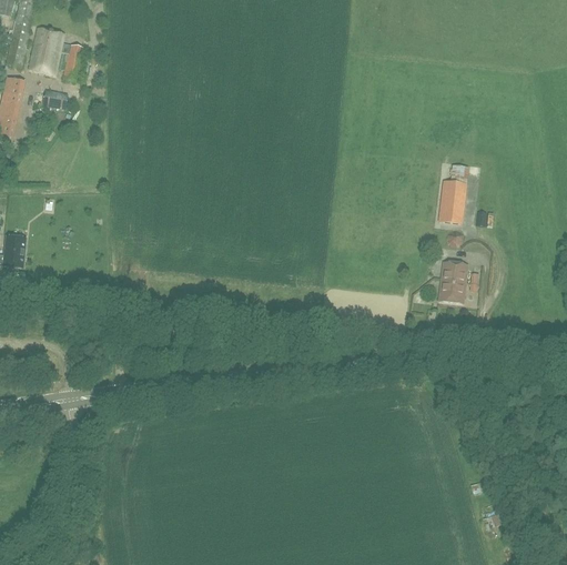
[(17,0),(4,63),(20,67),(33,0),(0,0),(0,13),(9,17),(11,0),(17,0)]
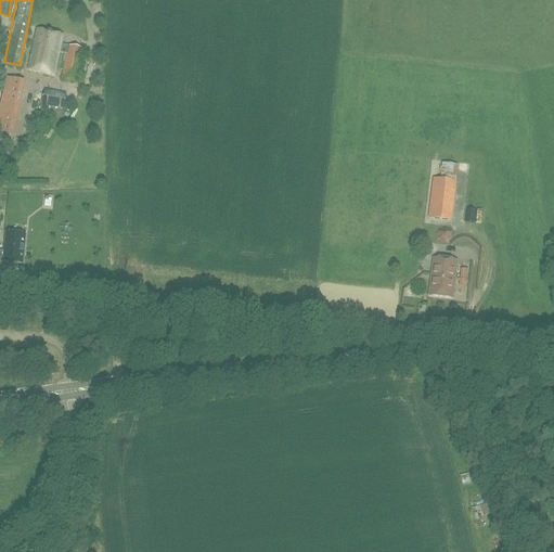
[(36,26),(30,47),(26,67),(52,73),(62,31),(36,26)]
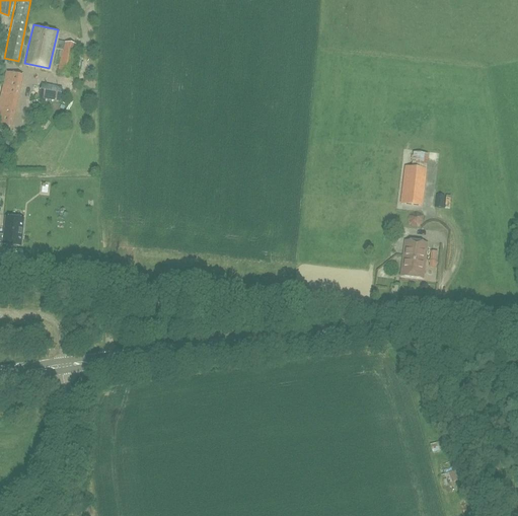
[(76,43),(63,40),(57,70),(70,73),(76,43)]
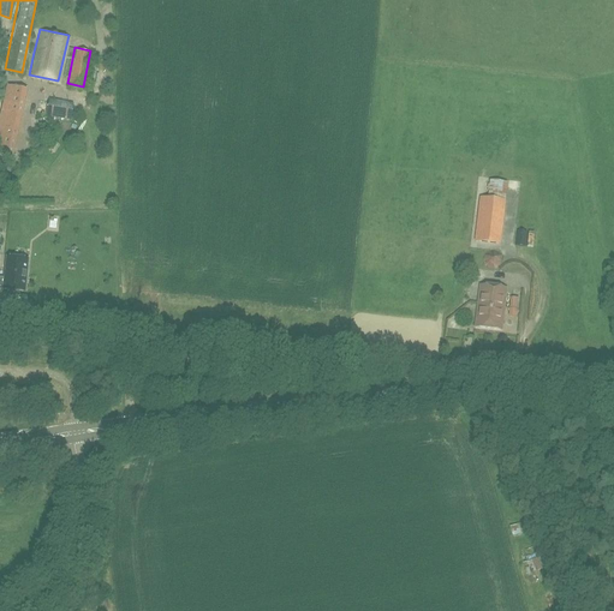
[(7,83),(0,119),(0,156),(9,160),(9,153),(13,154),(27,87),(7,83)]
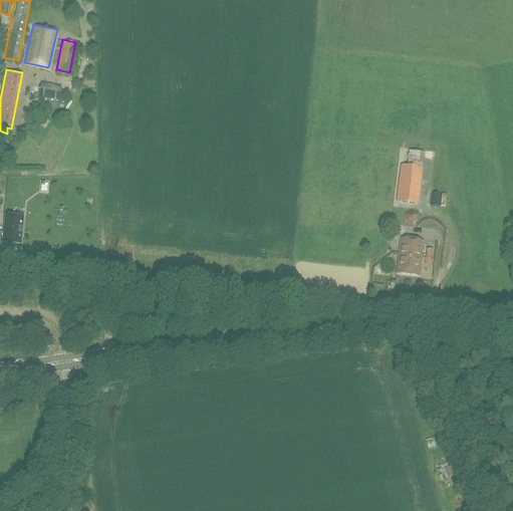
[(40,80),(38,93),(37,94),(58,98),(60,84),(40,80)]
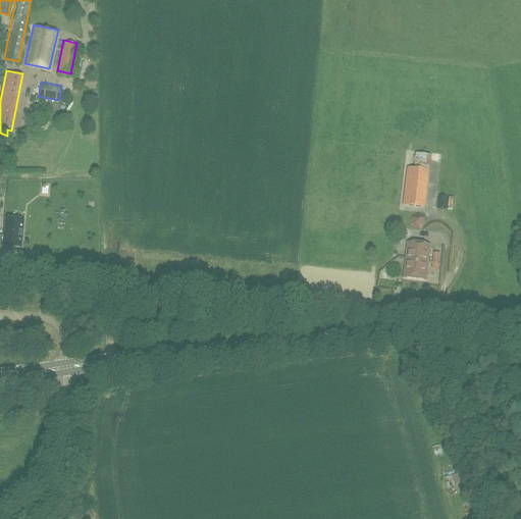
[(411,150),(410,165),(425,165),(426,151),(411,150)]
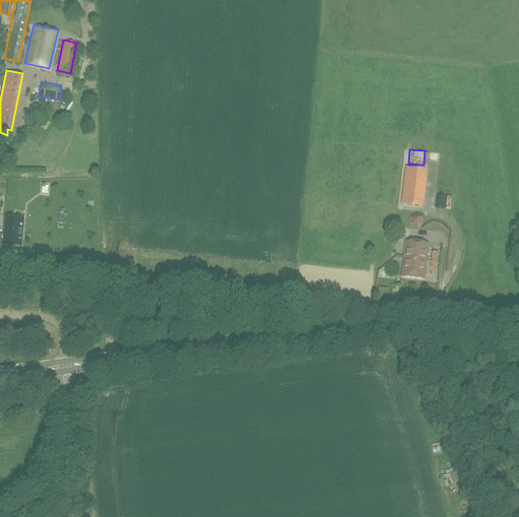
[(412,190),(404,189),(403,201),(411,202),(412,190)]
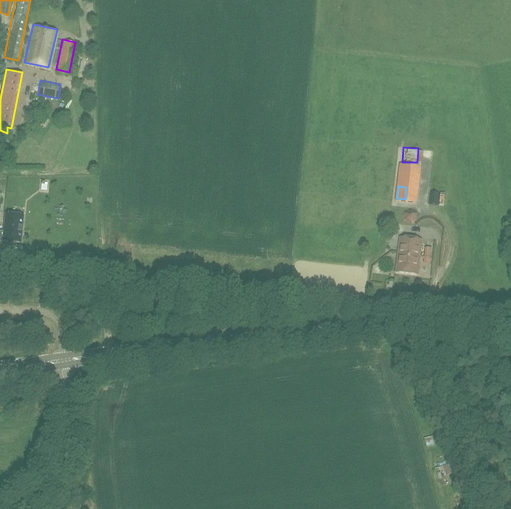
[(429,190),(427,202),(437,203),(438,191),(429,190)]
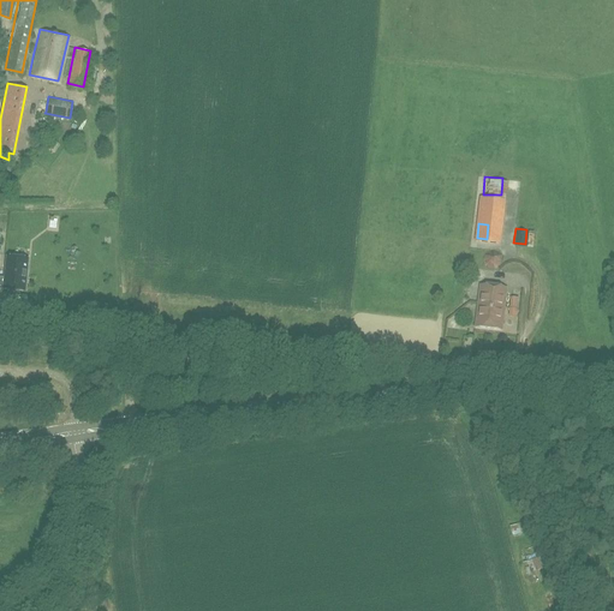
[(23,258),(6,256),(4,270),(0,269),(0,277),(4,279),(4,280),(21,281),(23,258)]
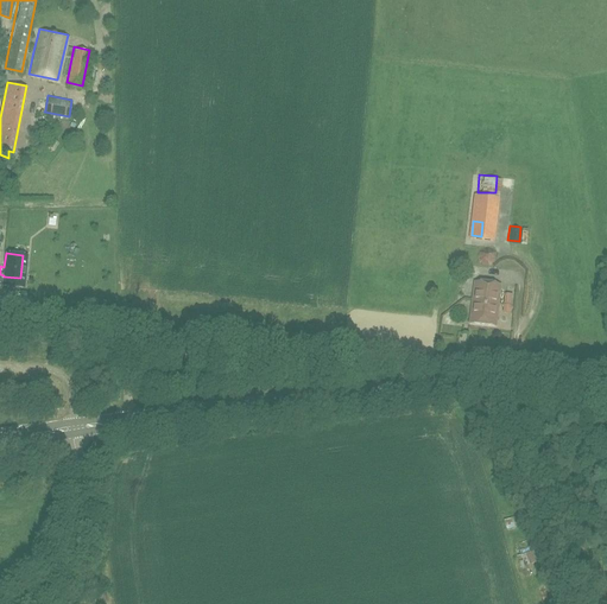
[(494,323),(497,303),(499,283),(473,279),(468,320),(494,323)]
